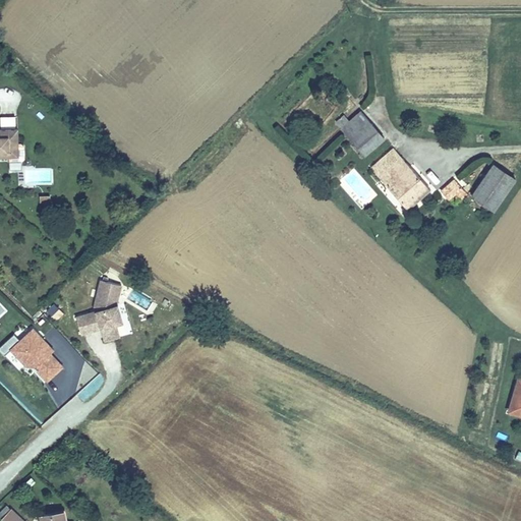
[(356,158),(379,136),(352,113),(332,132),(356,158)]
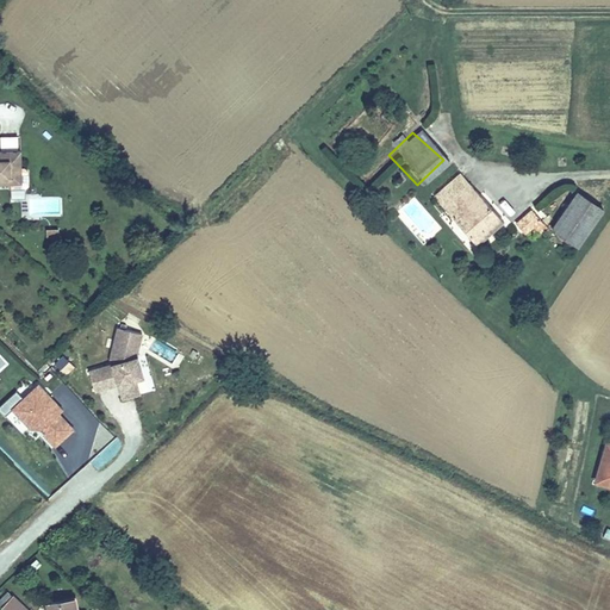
[(0,184),(13,185),(13,180),(20,175),(27,175),(30,155),(10,153),(0,145),(0,184)]
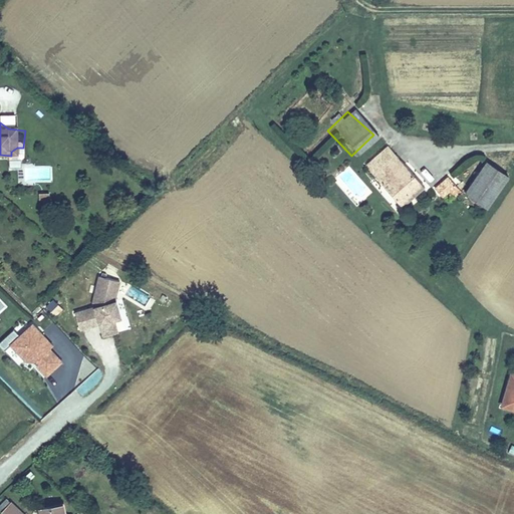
[(359,169),(379,187),(402,165),(382,147),(359,169)]
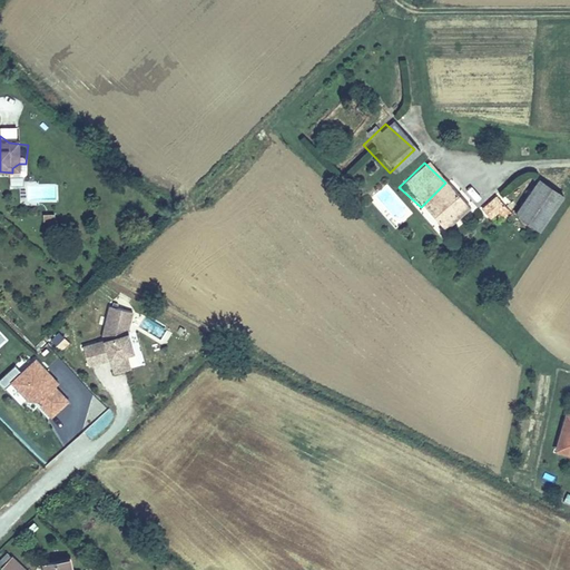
[(12,168),(12,173),(26,174),(26,164),(19,164),(12,168)]
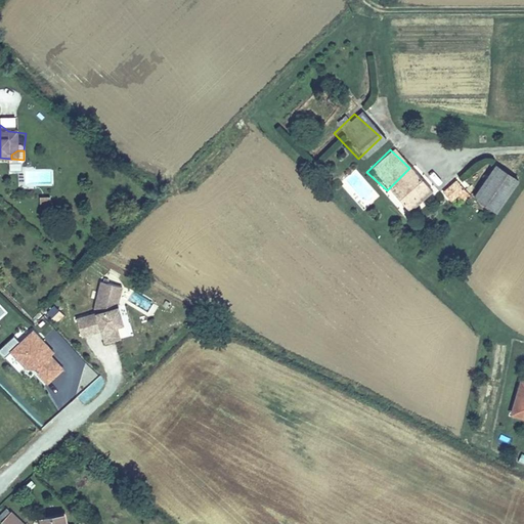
[(409,168),(387,190),(405,210),(432,182),(413,164),(409,168)]
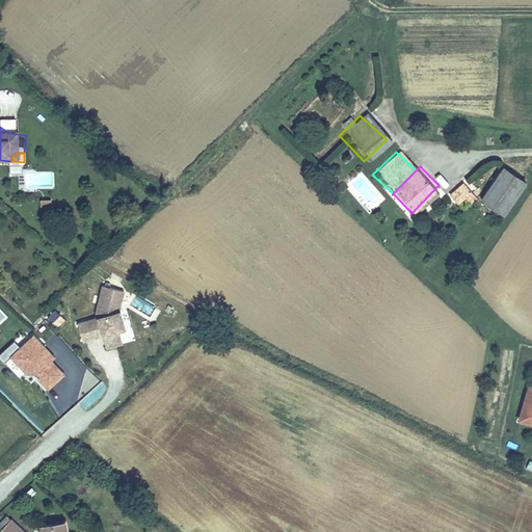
[(526,183),(504,167),(479,201),(501,216),(526,183)]
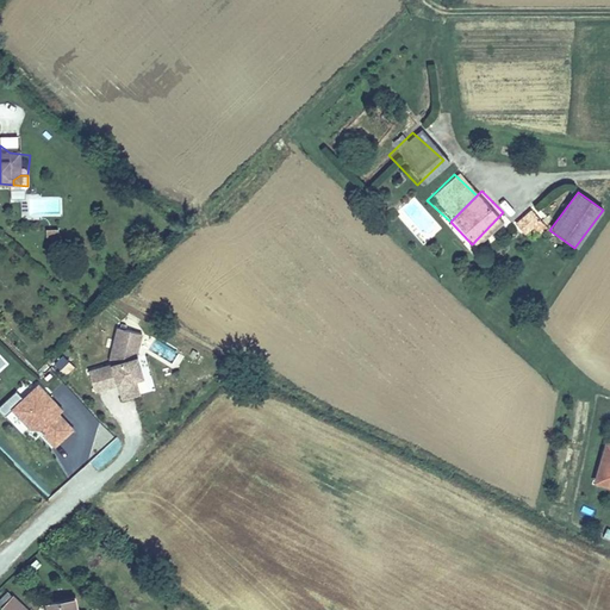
[(541,229),(523,211),(508,225),(517,236),(526,228),(533,236),(541,229)]
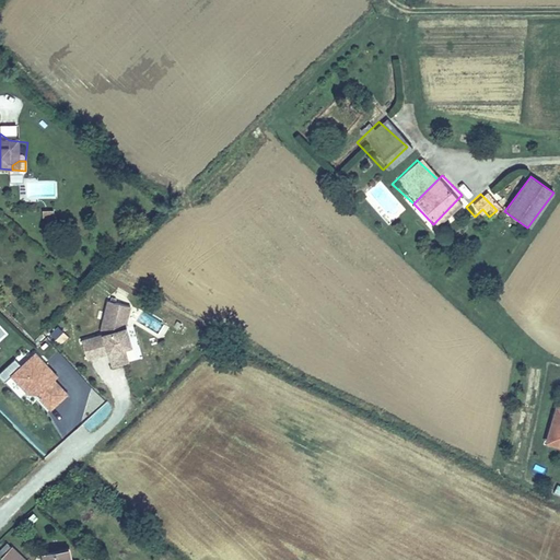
[(43,208),(43,217),(54,218),(55,209),(43,208)]
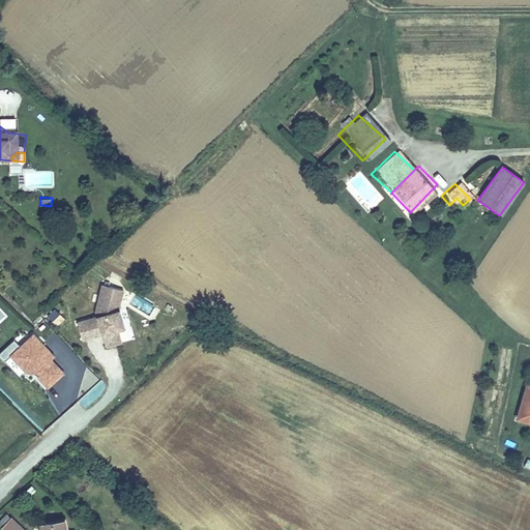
[(125,289),(102,283),(94,311),(95,315),(77,321),(83,340),(102,333),(106,344),(121,340),(117,328),(126,325),(120,307),(125,289)]
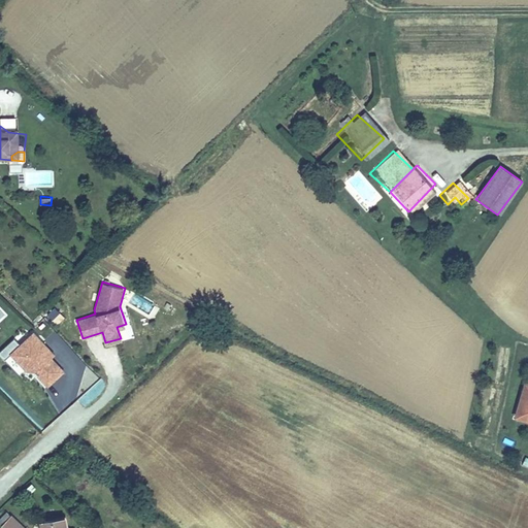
[(56,325),(65,317),(55,306),(46,314),(56,325)]
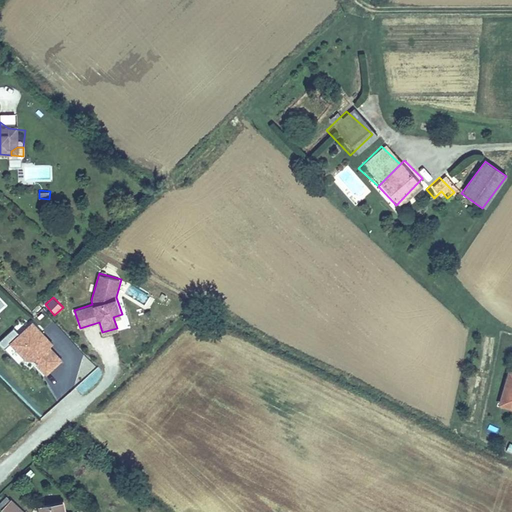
[(33,319),(8,342),(25,359),(34,359),(46,372),(60,359),(48,346),(53,341),(33,319)]
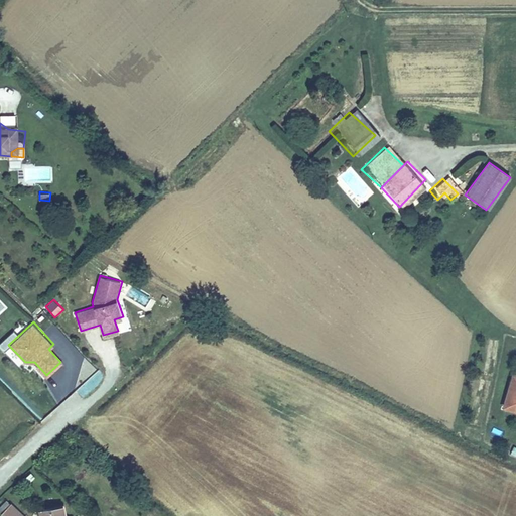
[(497,345),(489,343),(485,369),(493,370),(497,345)]
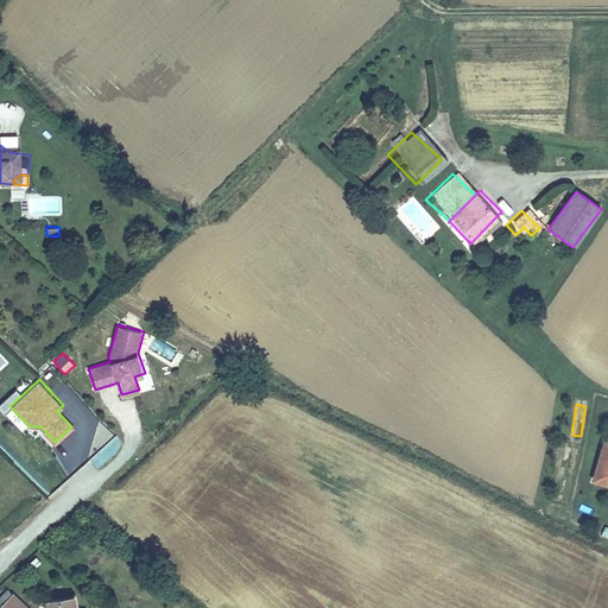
[(607,442),(603,441),(590,481),(607,487),(607,442)]
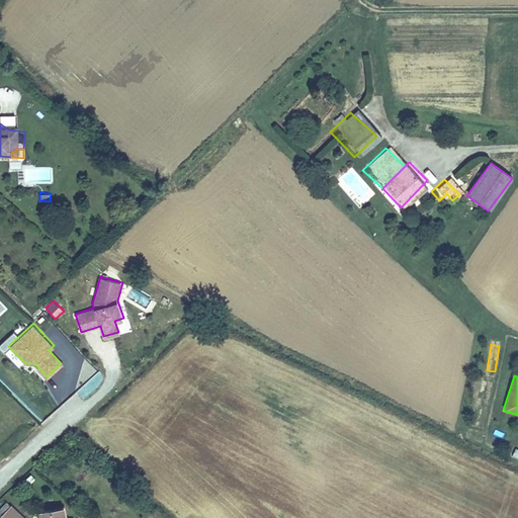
[(0,503),(0,516),(1,517),(21,517),(4,501),(0,503)]
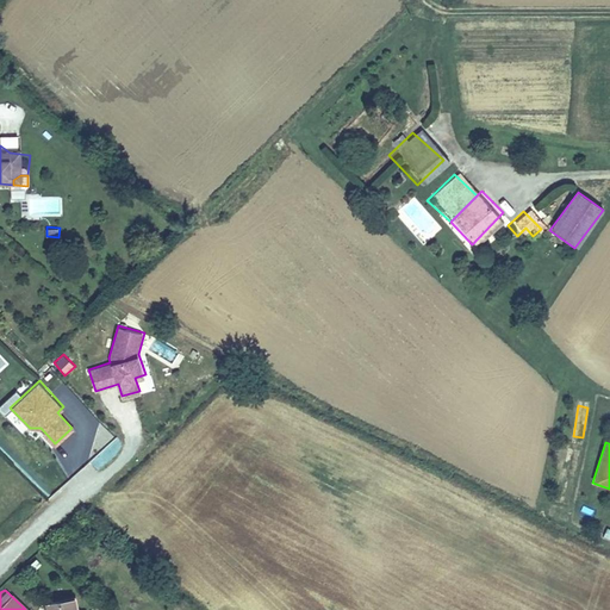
[(74,609),(72,595),(43,601),(44,609),(74,609)]
